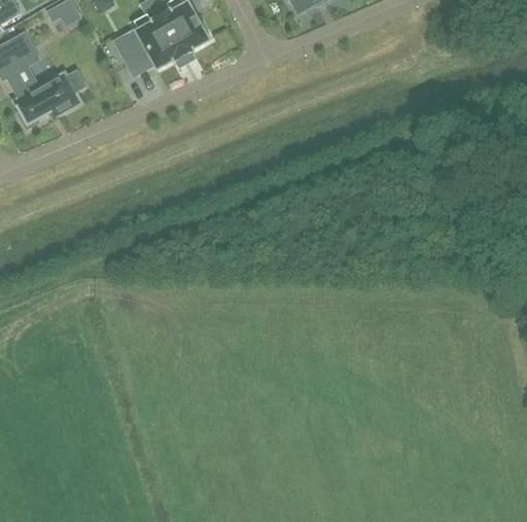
[(0,0),(0,23),(22,11),(14,0),(0,0)]
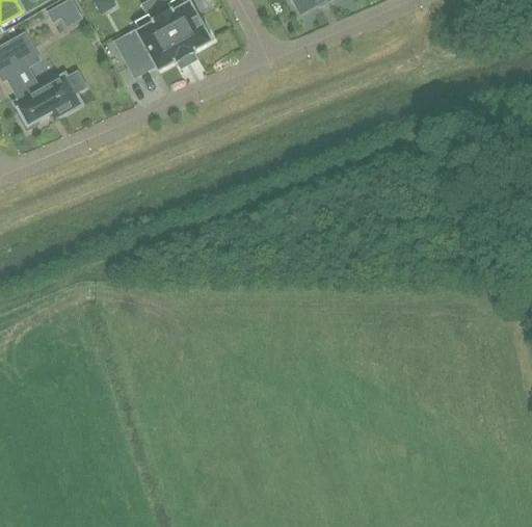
[(101,11),(111,5),(112,0),(95,0),(101,11)]
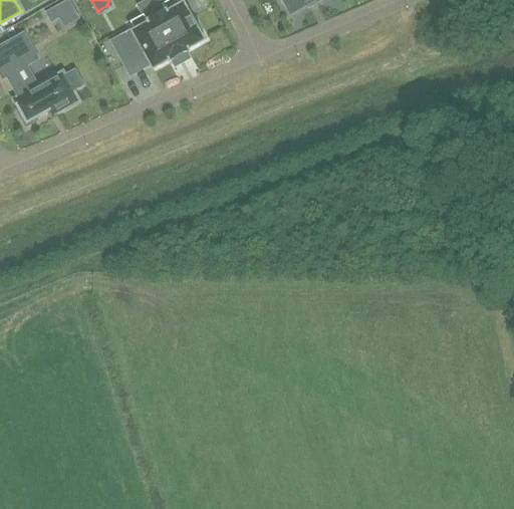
[(126,67),(148,55),(154,64),(169,55),(170,58),(172,57),(172,56),(186,48),(186,49),(188,48),(187,46),(202,37),(200,33),(204,31),(198,20),(194,22),(183,2),(181,3),(179,0),(165,0),(163,1),(162,0),(141,0),(138,2),(143,12),(131,19),(136,28),(132,31),(130,27),(110,38),(126,67)]
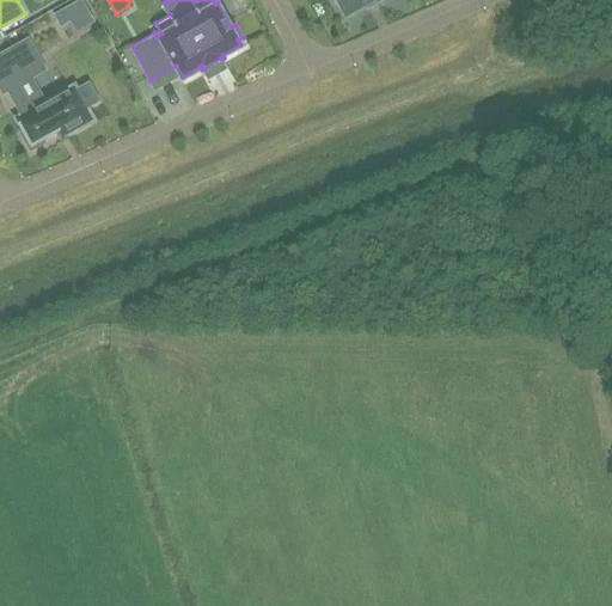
[(336,0),(344,13),(365,1),(367,0),(336,0)]
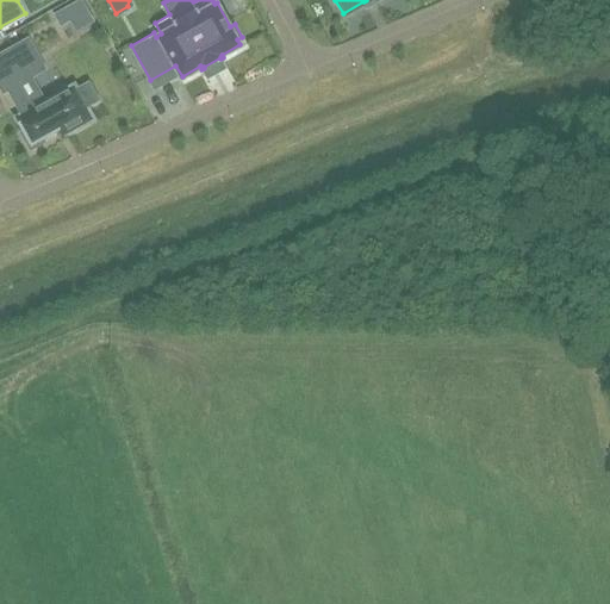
[(72,16),(64,4),(55,10),(61,22),(72,16)]
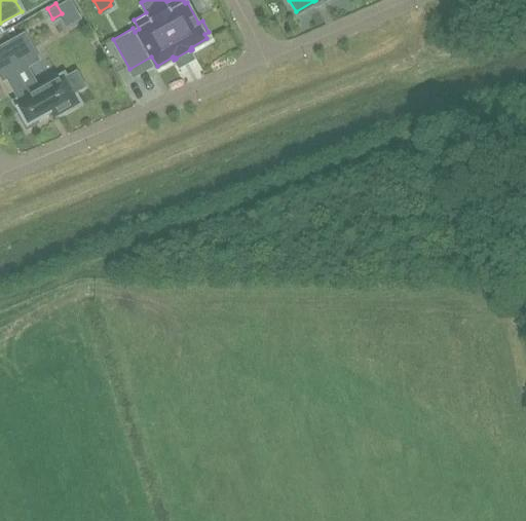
[(38,86),(33,78),(24,83),(15,70),(39,57),(25,31),(0,44),(0,72),(3,77),(7,75),(20,97),(15,99),(22,110),(19,112),(27,126),(38,119),(37,117),(57,106),(60,112),(80,101),(74,89),(85,83),(77,69),(66,75),(64,72),(38,86)]
